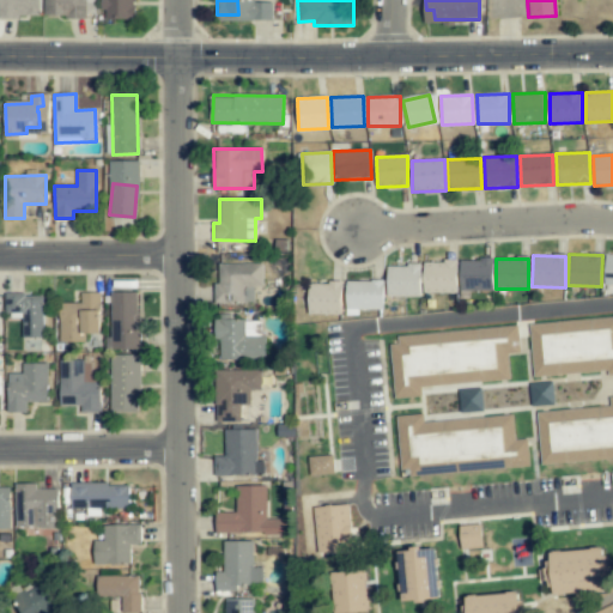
[(460,260),(459,290),(492,291),(492,261),(460,260)]
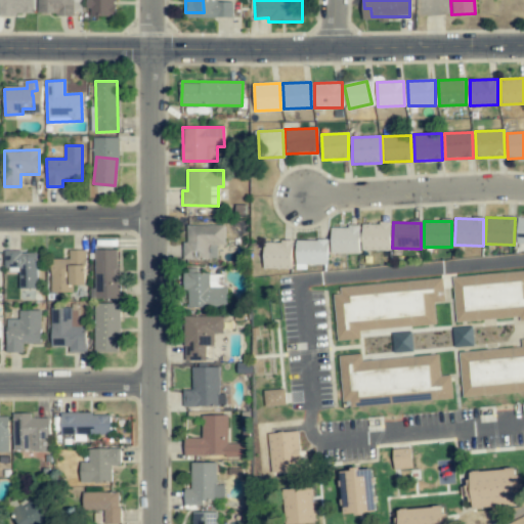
[(361,250),(390,251),(390,224),(362,223),(361,250)]
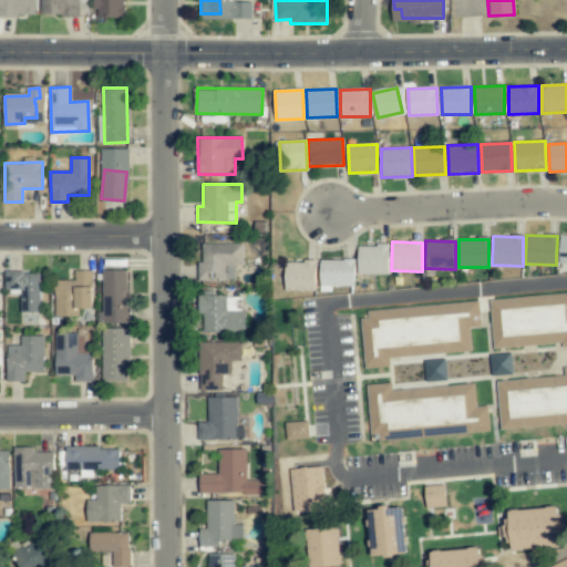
[(243,244),(200,244),(200,277),(227,277),(227,265),(243,266),(243,244)]
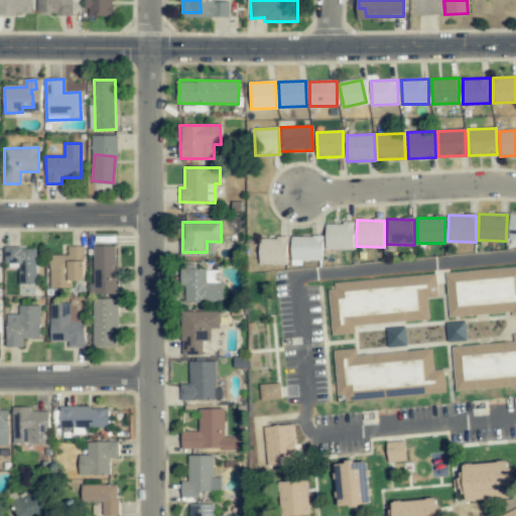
[(353,250),(354,225),(327,224),(326,249),(353,250)]
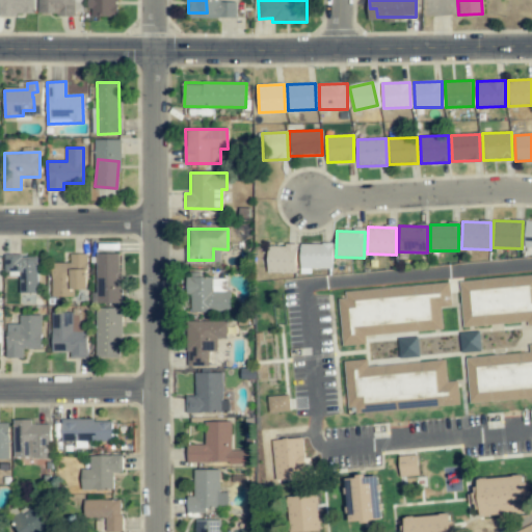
[(300,245),(300,269),(333,268),(331,244),(300,245)]
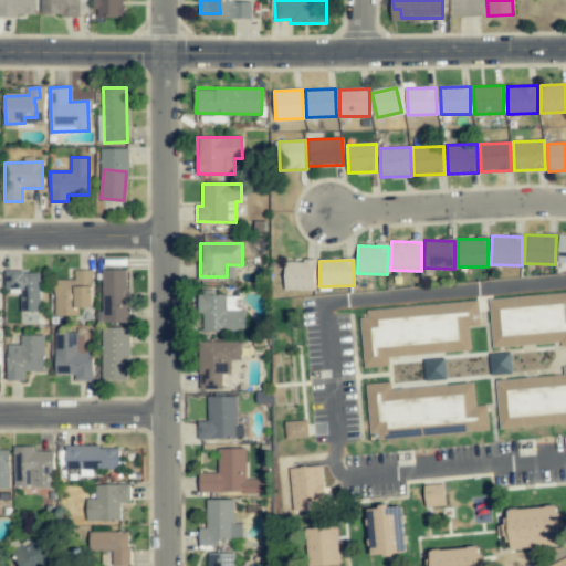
[(314,290),(315,263),(285,262),(284,289),(314,290)]
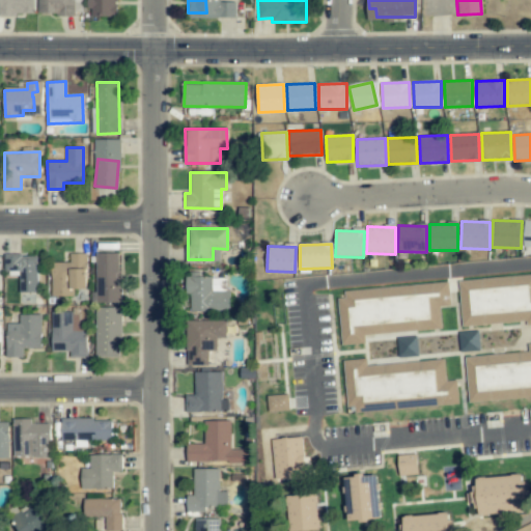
[(73,296),(73,289),(86,288),(86,253),(70,254),(70,262),(51,262),(52,297),(73,296)]
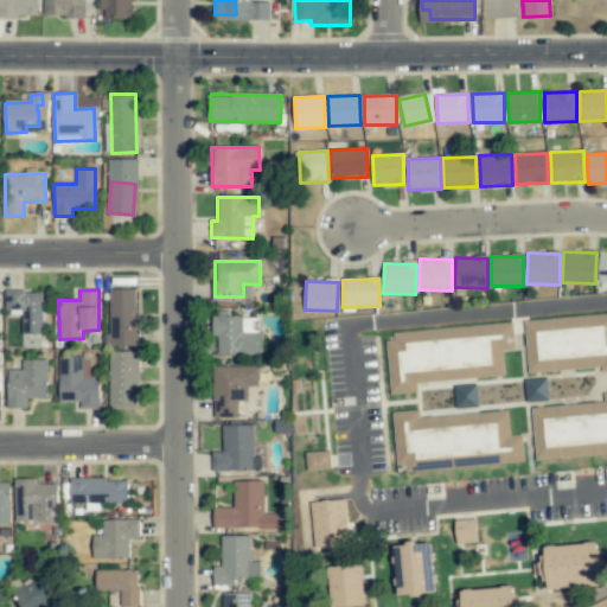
[(42,292),(5,293),(6,310),(23,310),(23,333),(43,333),(42,292)]
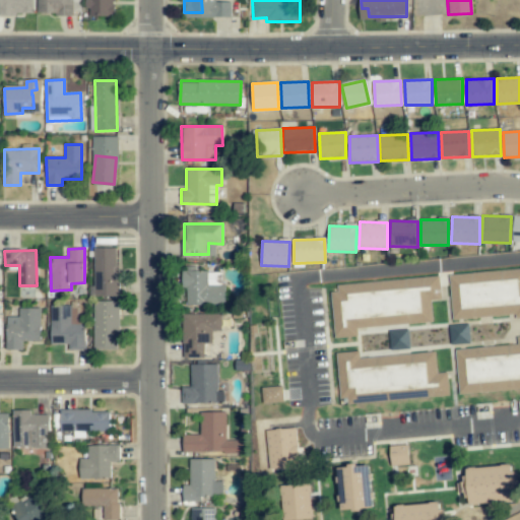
[(108,274),(108,279),(114,280),(117,253),(105,252),(103,274),(108,274)]
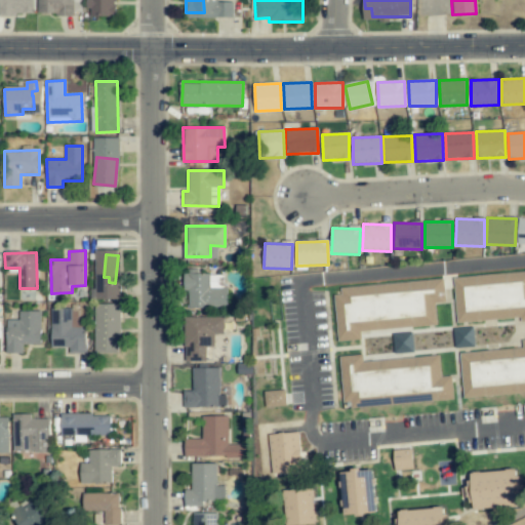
[(524,318),(524,272),(453,277),(456,323),(524,318)]
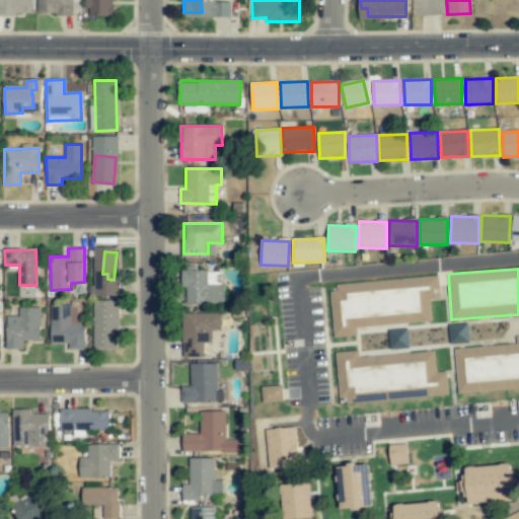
[(182,304),(224,303),(223,284),(216,284),(215,278),(219,278),(219,271),(181,273),(182,304)]
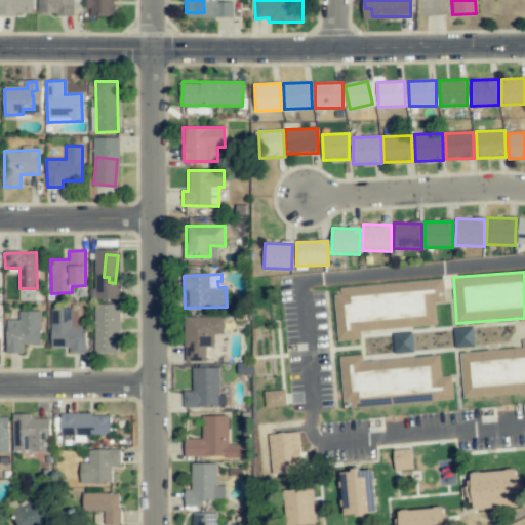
[(337,340),(361,339),(360,330),(436,326),(435,303),(444,301),(443,280),(334,287),(337,340)]
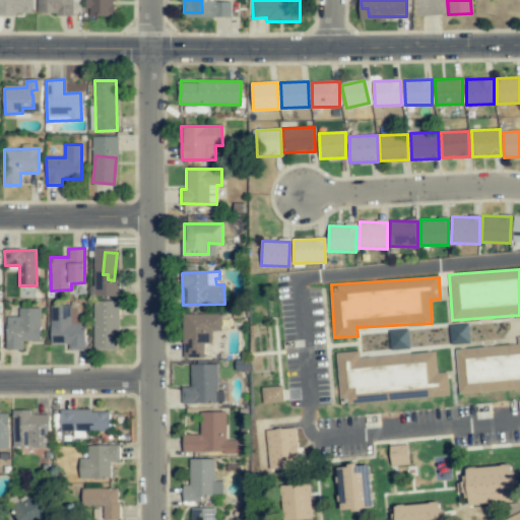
[(118,302),(94,302),(94,345),(117,345),(118,302)]
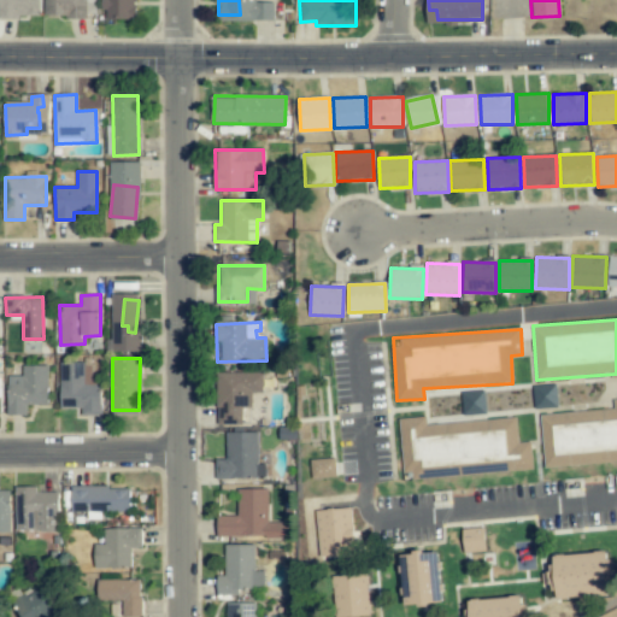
[(7,416),(27,415),(27,405),(48,405),(47,365),(22,366),(23,376),(6,376),(7,416)]
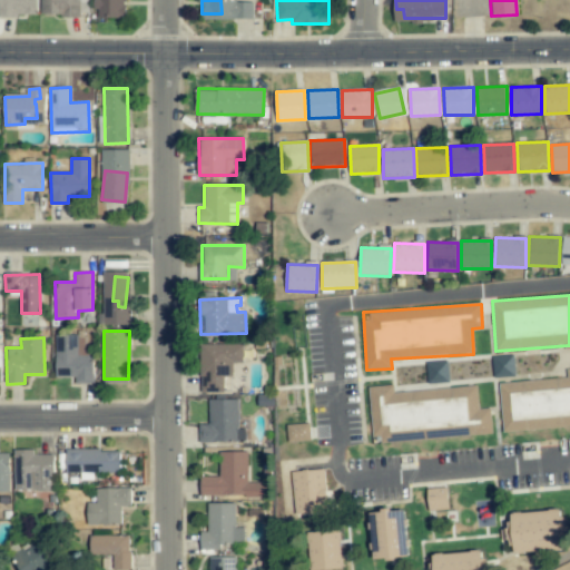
[(92,383),(92,355),(76,355),(76,338),(67,338),(67,351),(57,351),(57,375),(64,375),(64,374),(77,375),(77,382),(92,383)]
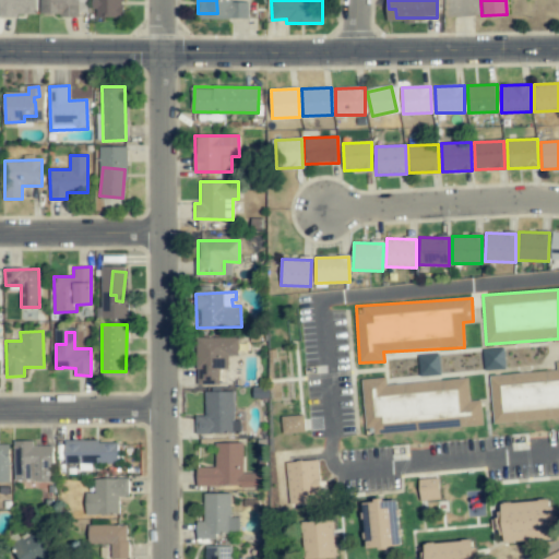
[(198,384),(219,384),(218,368),(227,368),(227,355),(237,355),(237,337),(197,339),(198,384)]
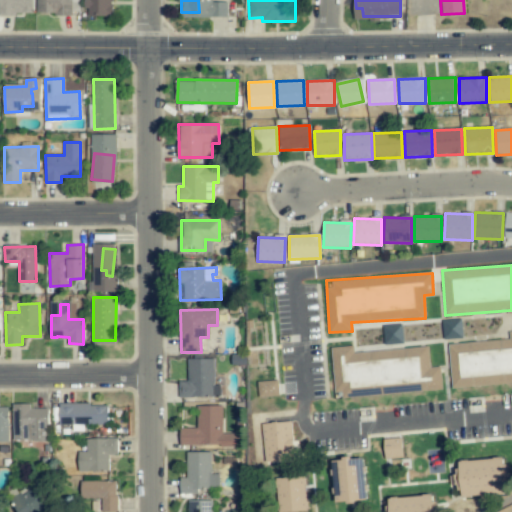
[(444,340),(463,338),(461,319),(442,320),(444,340)]
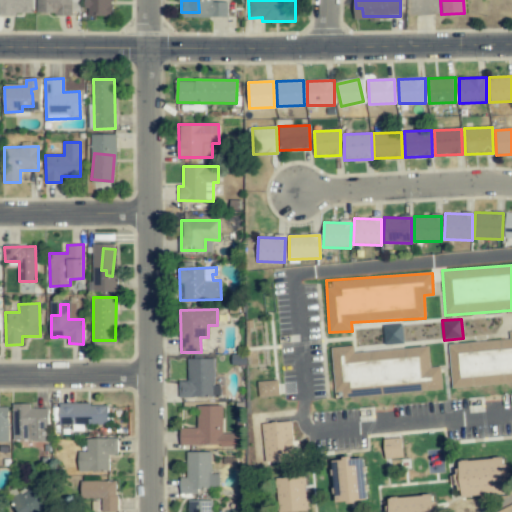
[(403,343),(402,324),(383,325),(384,344),(403,343)]
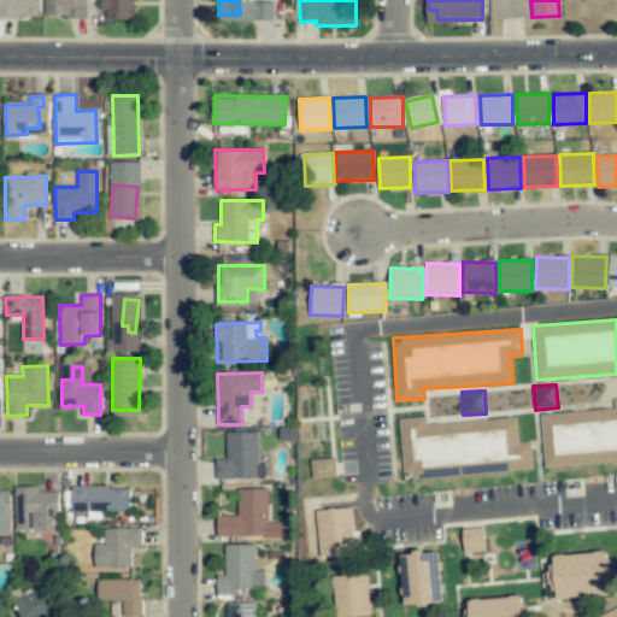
[(616,462),(616,399),(612,399),(613,410),(541,415),(544,466),(616,462)]
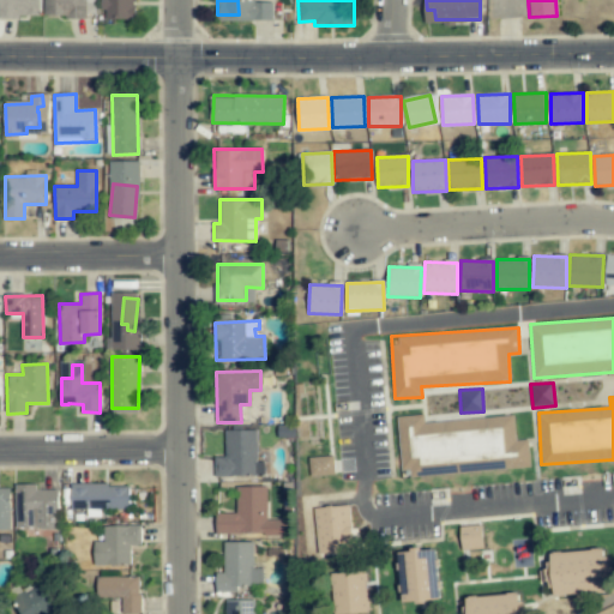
[(530,468),(528,440),(516,441),(513,416),(423,422),(423,415),(397,417),(401,470),(411,470),(411,476),(452,474),(451,463),(462,463),(462,471),(530,468)]
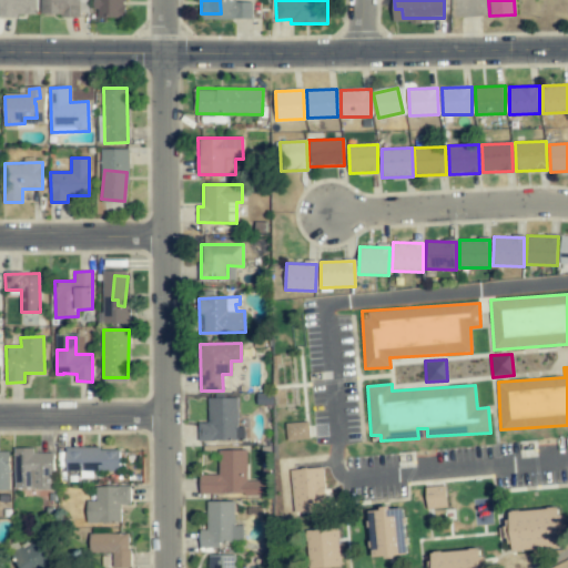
[(237,398),(208,398),(209,423),(199,423),(199,440),(239,439),(237,398)]
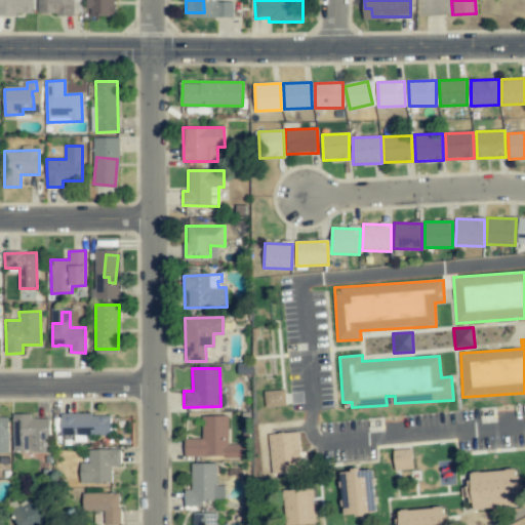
[(264,392),(266,407),(286,405),(284,390),(264,392)]
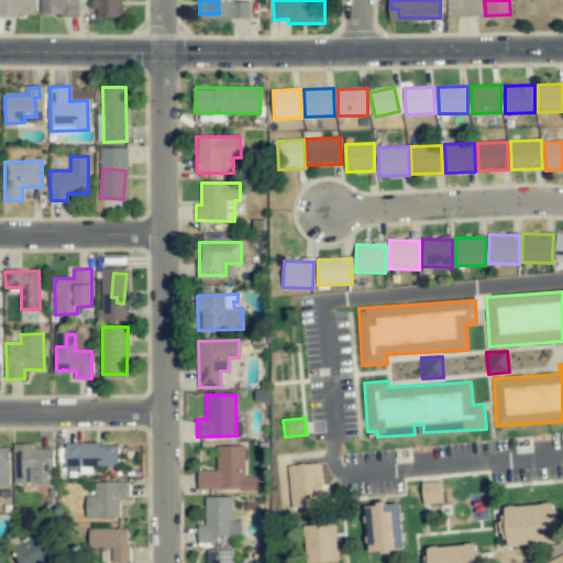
[(65,466),(114,466),(114,457),(109,457),(109,449),(91,449),(91,444),(65,444),(65,466)]
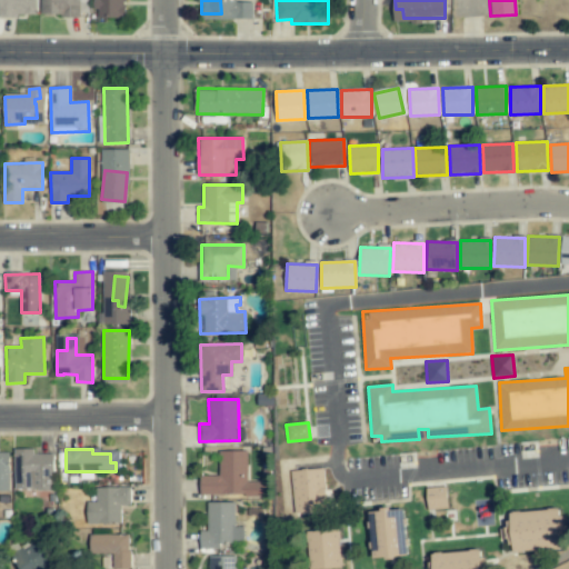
[(53,455),(33,455),(33,450),(16,450),(15,488),(52,489),(53,455)]
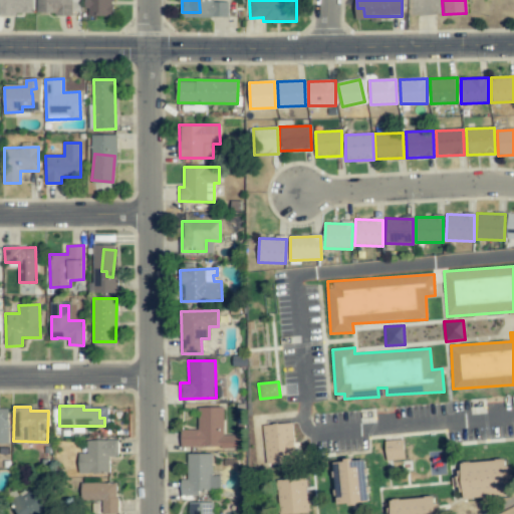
[(8,409),(0,408),(0,444),(8,444),(8,409)]
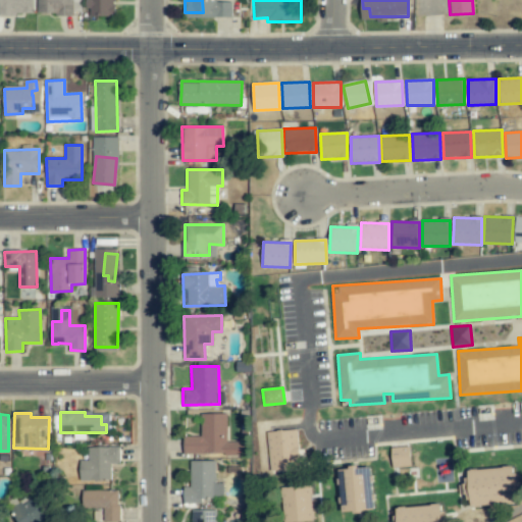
[(201,414),(201,436),(184,437),(184,454),(226,453),(226,414),(201,414)]
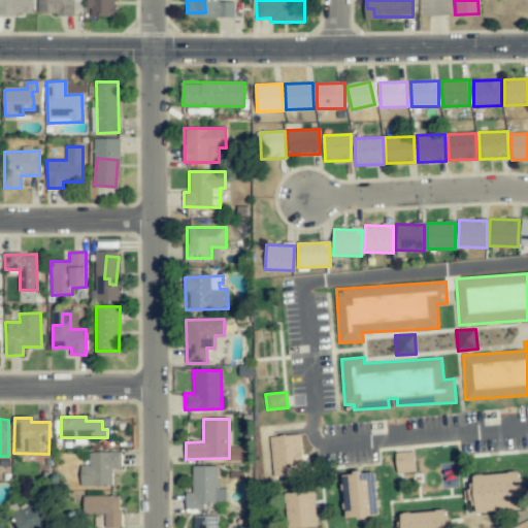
[(271,437),(273,474),(301,473),(298,435),(271,437)]
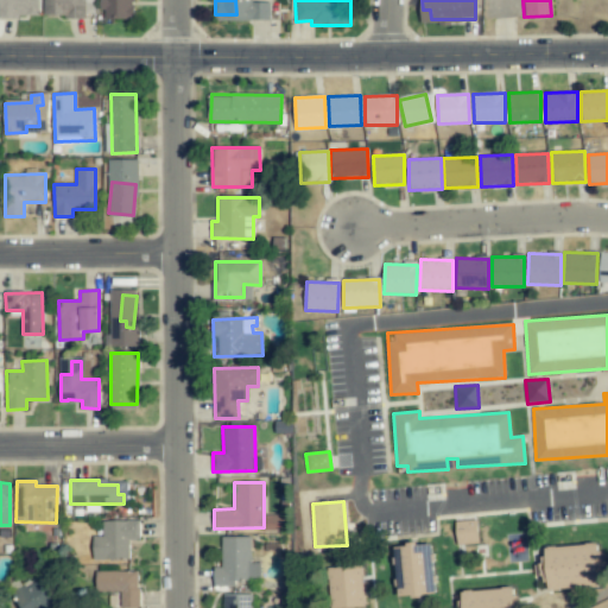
[(456,521),(457,544),(477,543),(477,520),(456,521)]
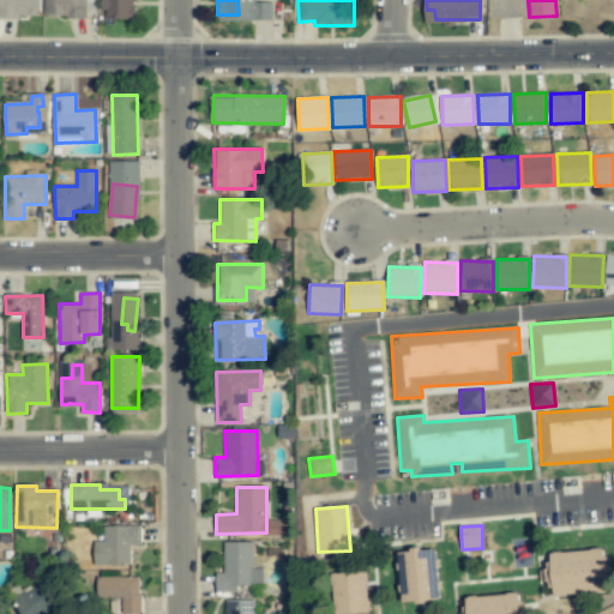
[(95,541),(95,564),(130,565),(131,545),(139,545),(139,528),(104,527),(103,542),(95,541)]
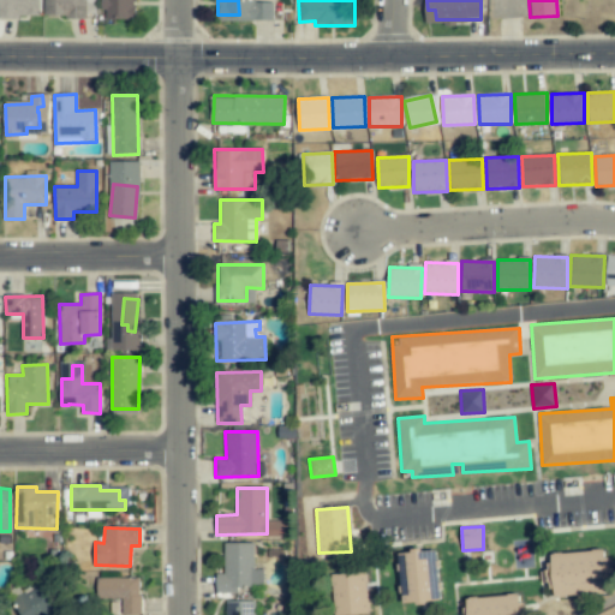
[(254,543),(224,543),(222,574),(218,574),(218,592),(238,592),(238,585),(263,585),(263,571),(254,571),(254,543)]
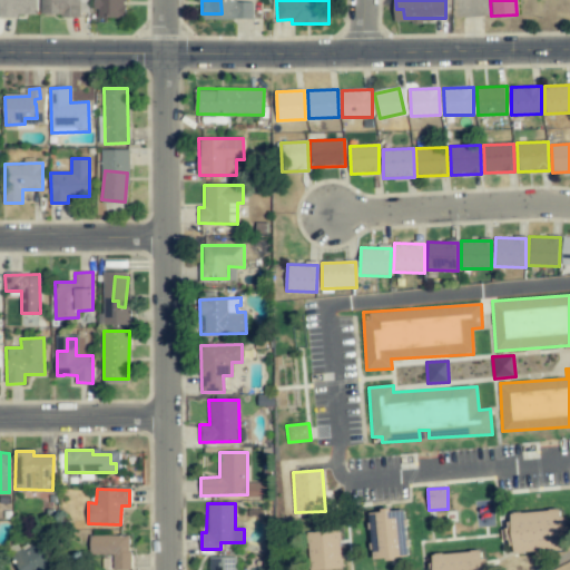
[(373,559),(406,557),(403,511),(370,512),(373,559)]
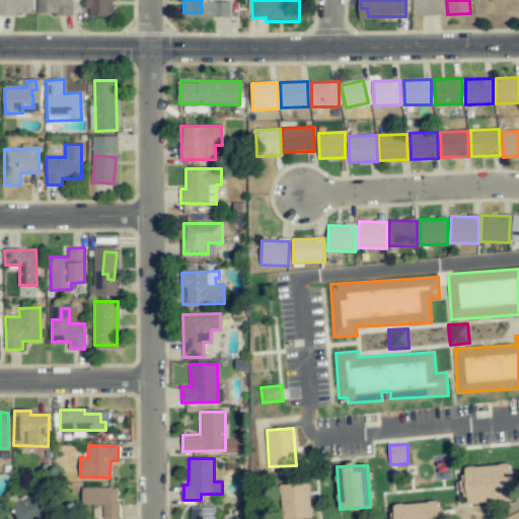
[(512,500),(511,465),(463,467),(465,503),(512,500)]
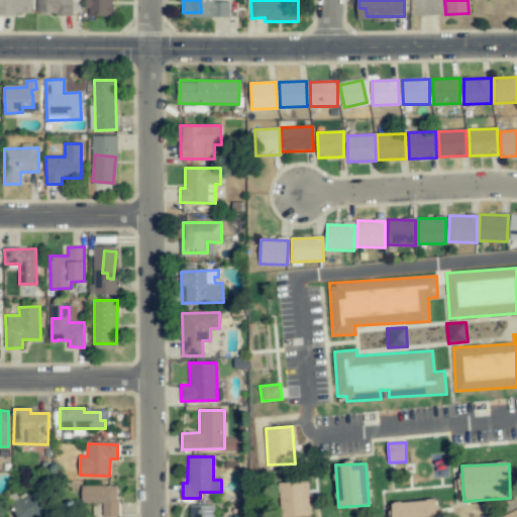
[(283,516),(286,516),(309,516),(308,482),(282,483),(283,516)]
